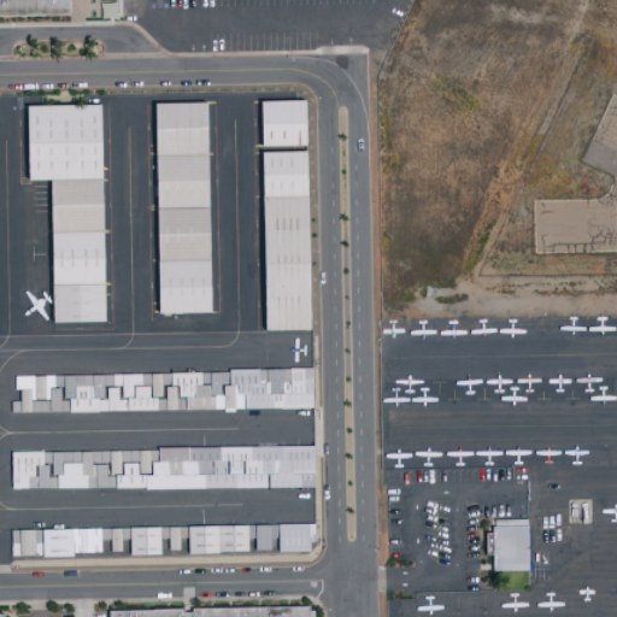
[(70,0),(70,16),(0,16),(0,0),(70,0)]
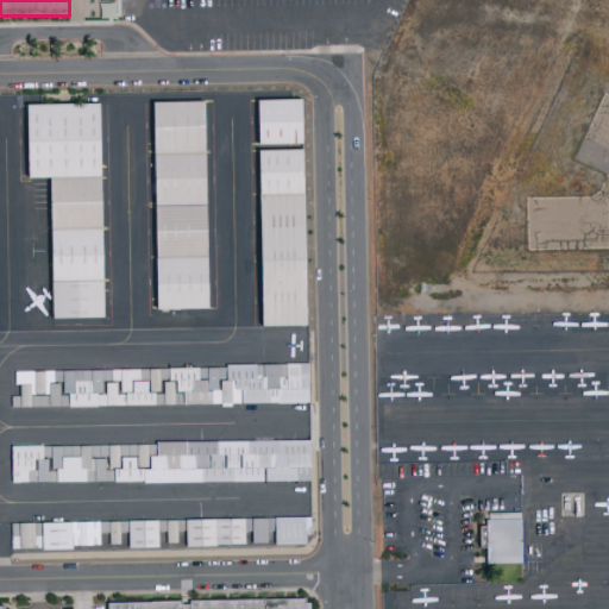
[(259,145),(258,101),(301,100),(302,144),(259,145)]
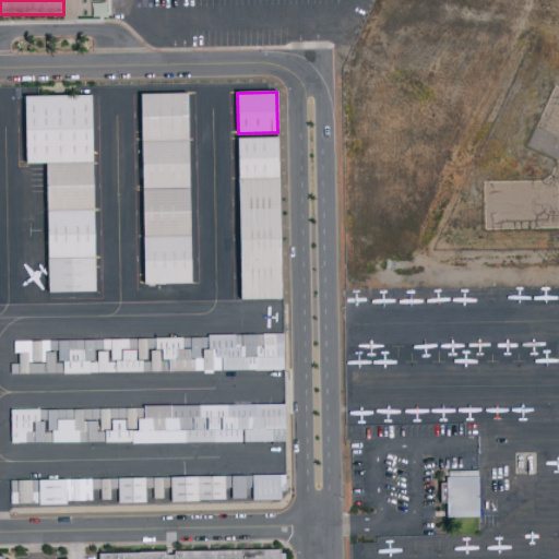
[(141,93),(141,139),(189,139),(188,93),(141,93)]
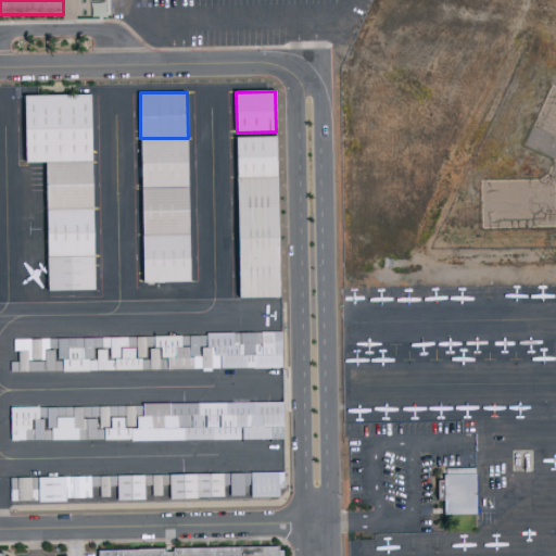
[(24,95),(25,162),(46,162),(91,161),(90,93),(24,95)]
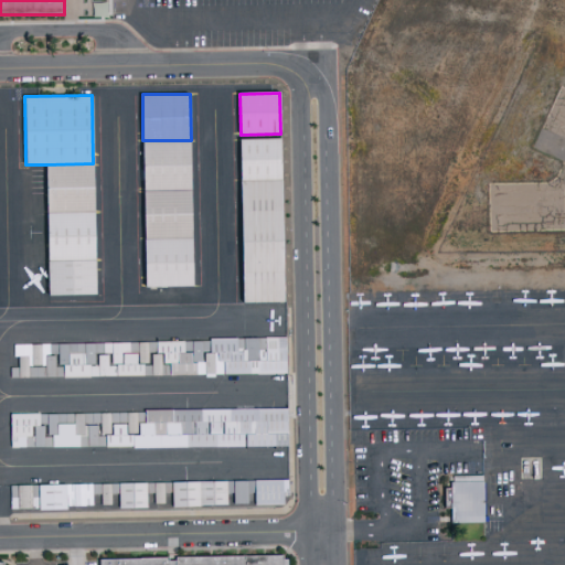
[(142,140),(144,191),(192,190),(191,140),(142,140)]
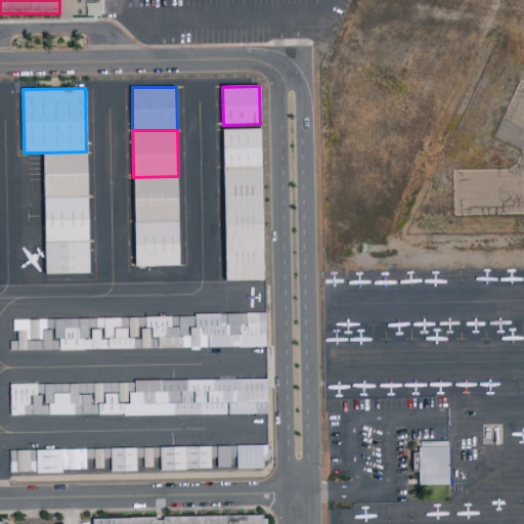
[(223,169),(223,130),(260,130),(261,168),(223,169)]
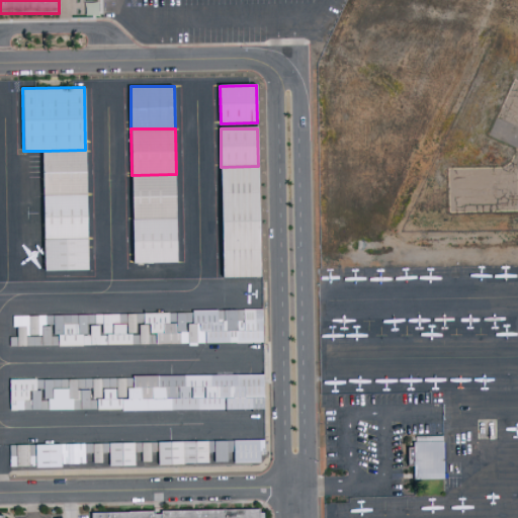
[(42,151),(44,194),(86,194),(85,150),(42,151)]
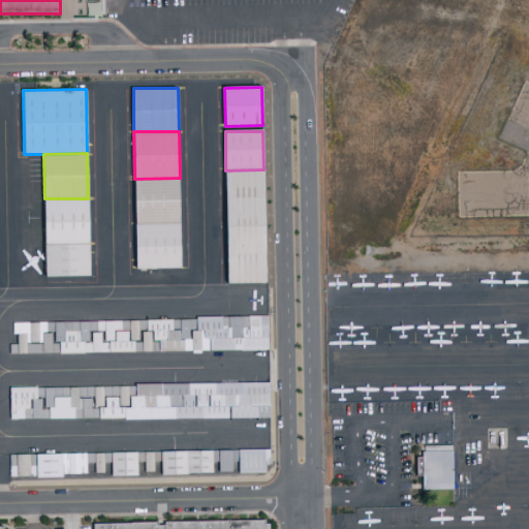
[(227,282),(225,170),(263,169),(266,282),(227,282)]
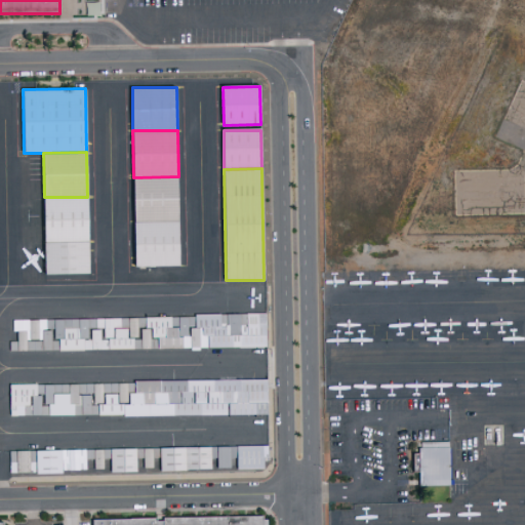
[(133,177),(134,223),(178,221),(178,176),(133,177)]
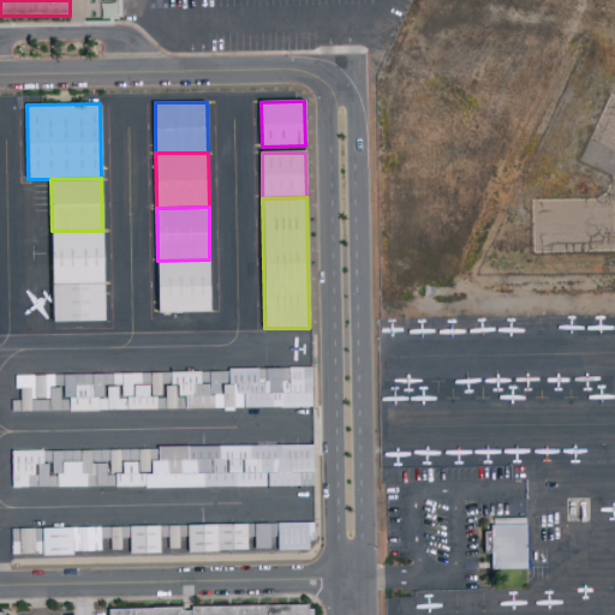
[(52,284),(52,231),(102,231),(103,284),(52,284)]
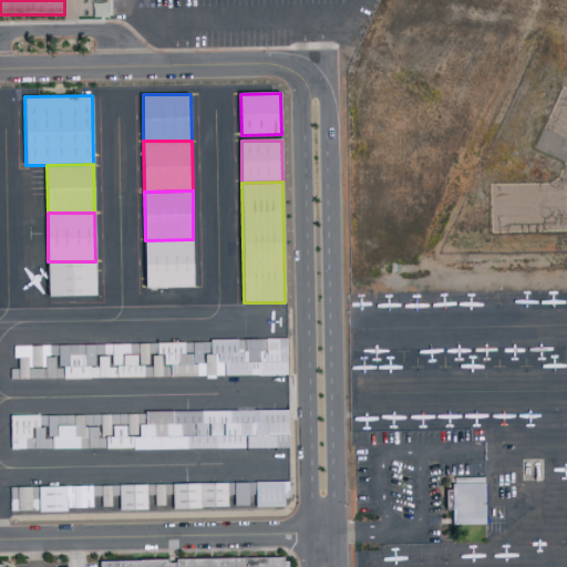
[(145,240),(145,289),(194,288),(193,239),(145,240)]
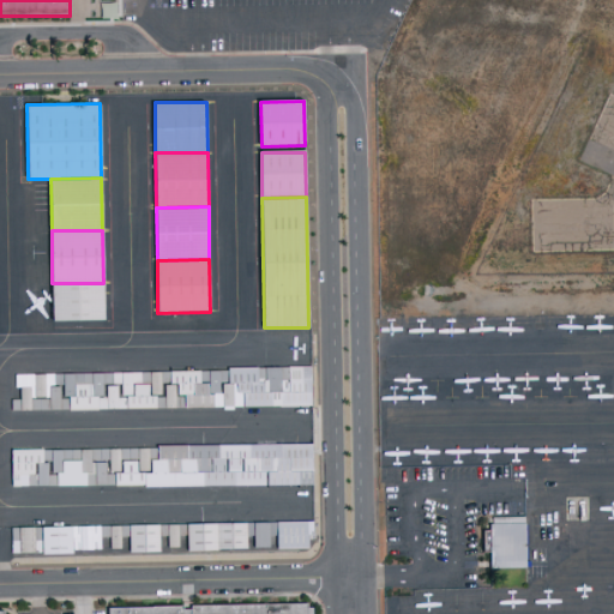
[(52,283),(53,321),(103,321),(103,283),(52,283)]
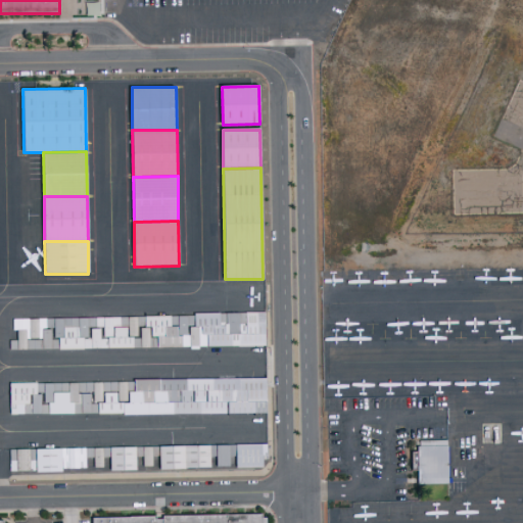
[(266,345),(11,350),(10,319),(266,314),(266,345)]
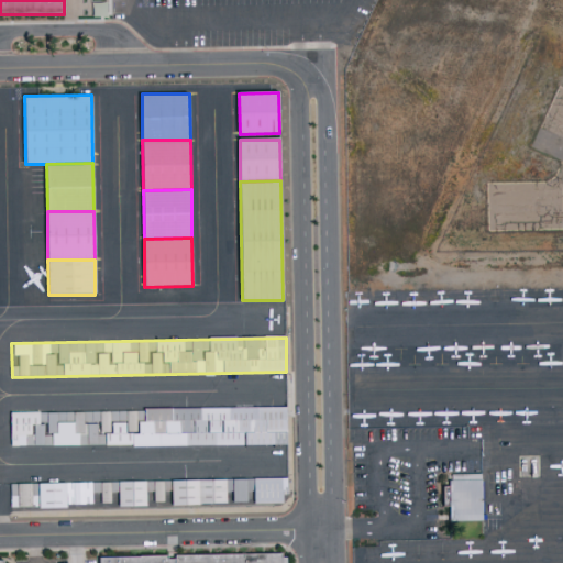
[(286,409),(11,411),(11,446),(286,445),(286,409)]
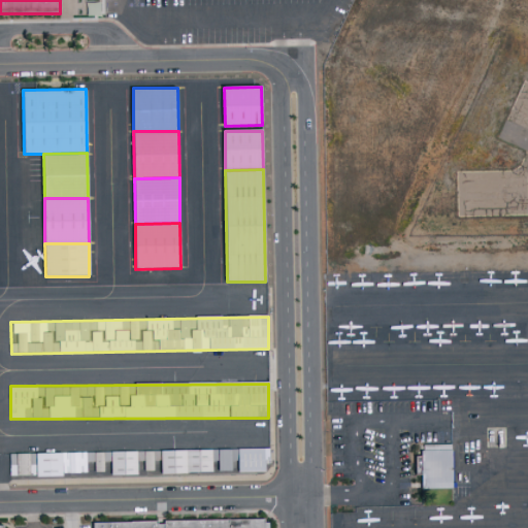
[(422,444),(423,490),(454,489),(453,444),(422,444)]
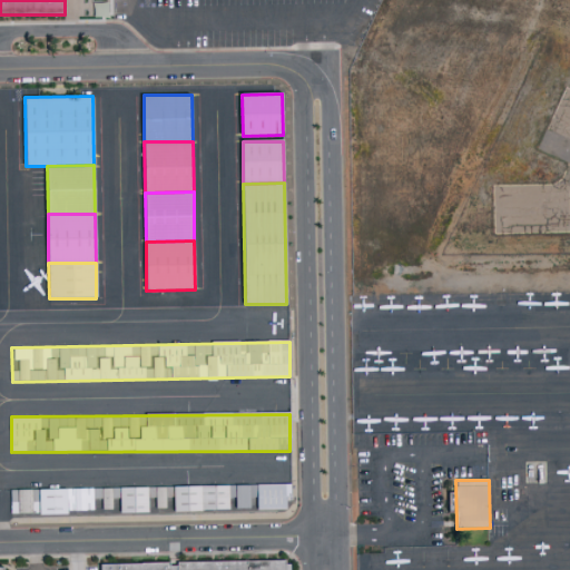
[(285,512),(0,519),(0,490),(292,484),(293,504),(285,512)]
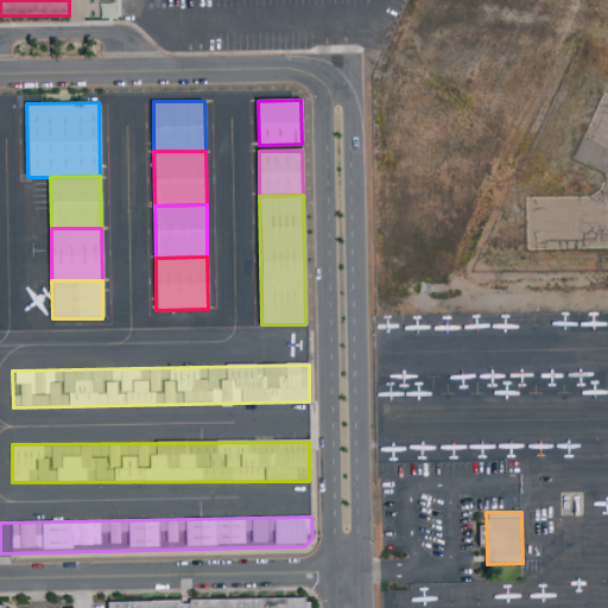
[(103,601),(103,607),(304,607),(304,597),(103,601)]
